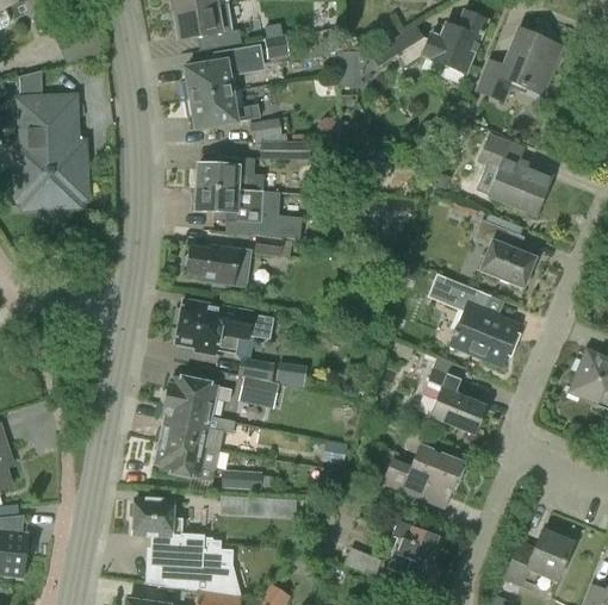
[(172,0),(174,10),(216,2),(216,0),(172,0)]
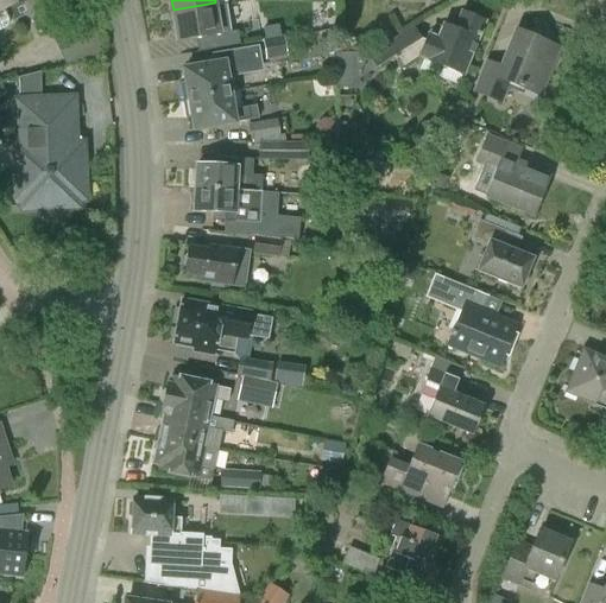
[(239,27),(220,30),(215,2),(174,10),(178,38),(197,35),(200,49),(241,43),(239,27)]
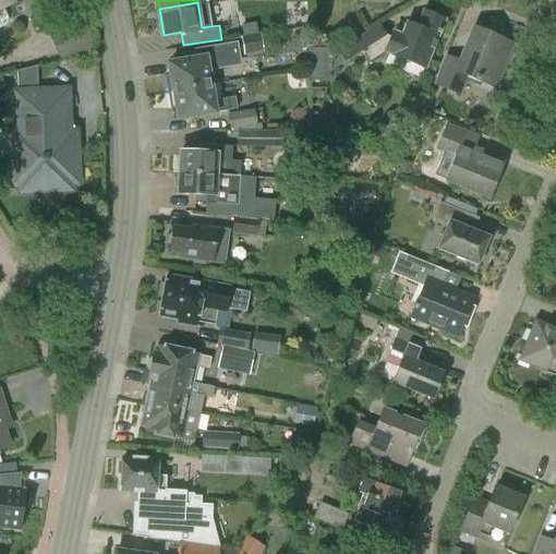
[(378,22),(340,47),(349,59),(363,49),(371,61),(388,49),(426,65),(447,19),(425,9),(419,25),(408,21),(403,33),(395,29),(393,35),(388,33),(387,34),(378,22)]
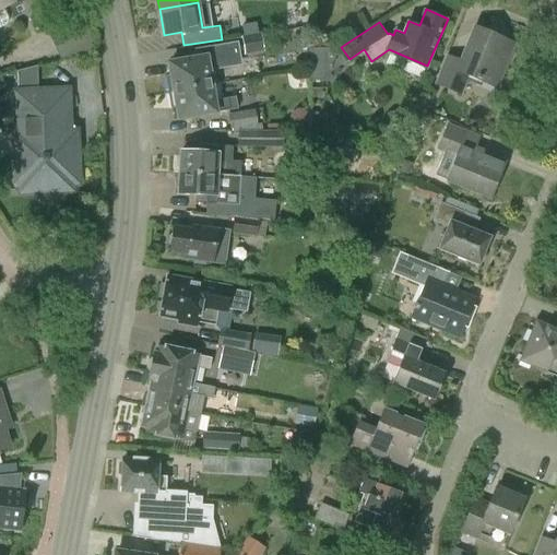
[(95,48),(89,28),(81,33),(71,14),(47,26),(61,55),(95,48)]
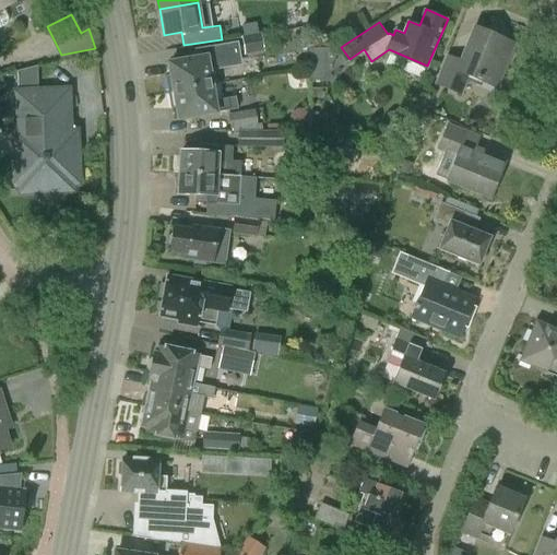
[(259,32),(257,21),(244,23),(246,34),(259,32)]
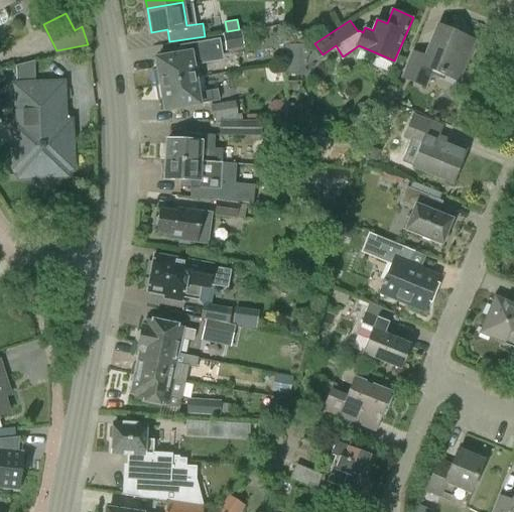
[(475,39),(439,24),(426,55),(415,51),(405,77),(427,85),(434,68),(460,78),(475,39)]
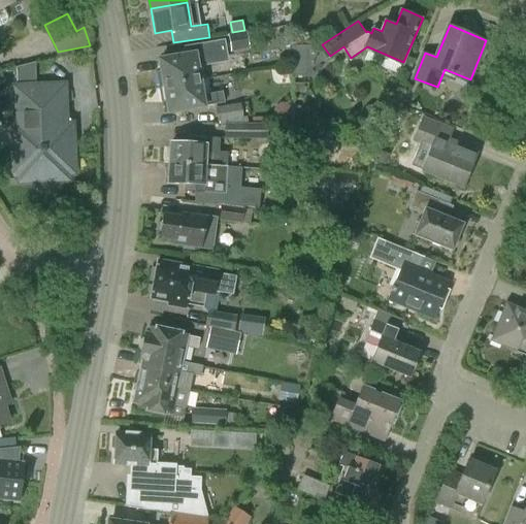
[(232,32),(231,32),(233,50),(251,47),(248,29),(244,30),(232,32)]
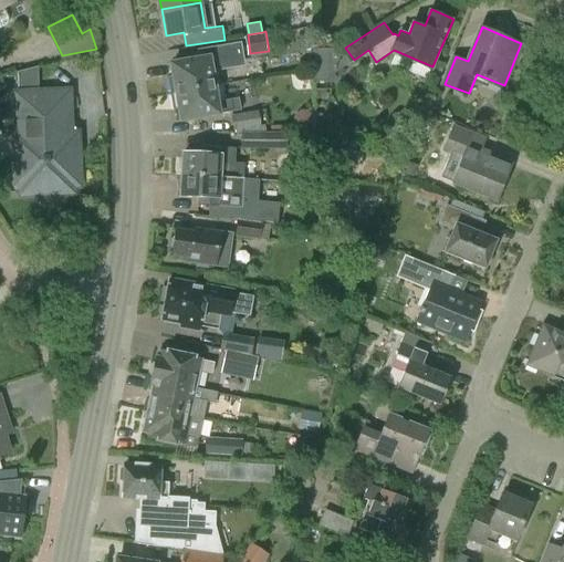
[(215,84),(212,70),(248,63),(243,40),(199,47),(201,56),(171,61),(174,75),(169,75),(171,91),(215,84)]
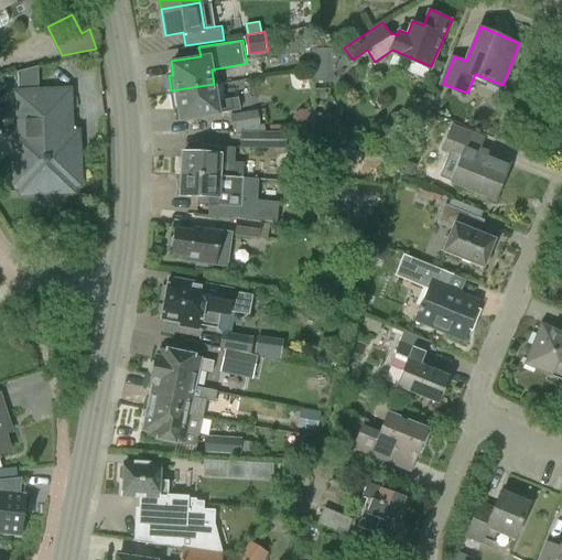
[(335,72),(353,60),(344,47),(314,46),(315,78),(335,78),(335,72)]
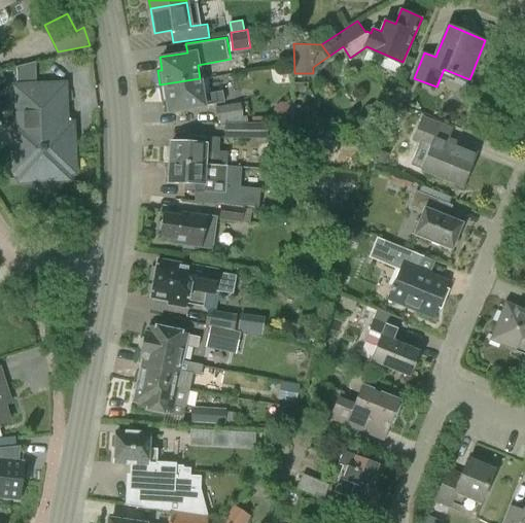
[(15,61),(16,77),(37,76),(36,60),(15,61)]
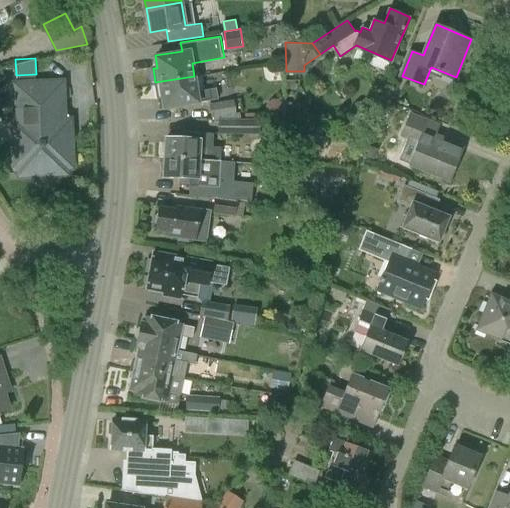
[(203,74),(194,76),(155,82),(158,97),(161,96),(163,107),(219,98),(217,87),(205,90),(203,74)]
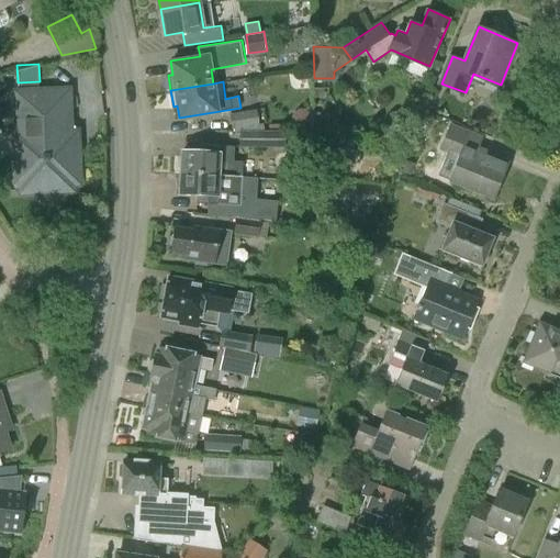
[(15,183),(22,183),(22,190),(36,189),(37,193),(41,197),(44,199),(48,199),(52,198),(55,196),(57,192),(58,188),(73,188),(73,181),(79,180),(78,152),(71,152),(68,89),(18,91),(21,154),(14,154),(15,183)]
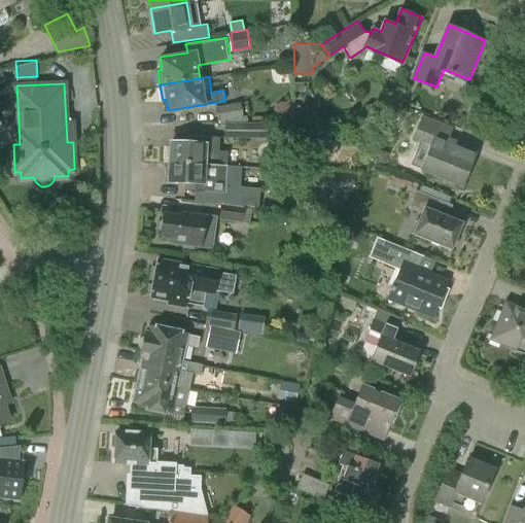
[(294,118),(294,99),(281,99),(275,106),(275,119),(294,118)]
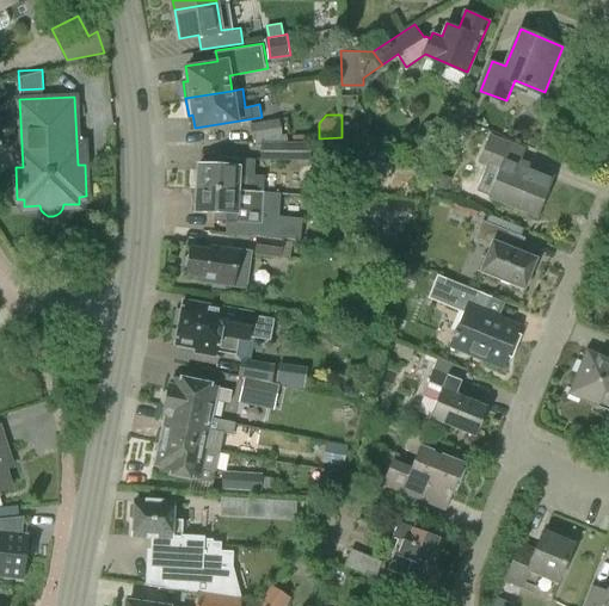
[(282,134),(280,117),(251,122),(254,140),(288,140),(287,133),(282,134)]
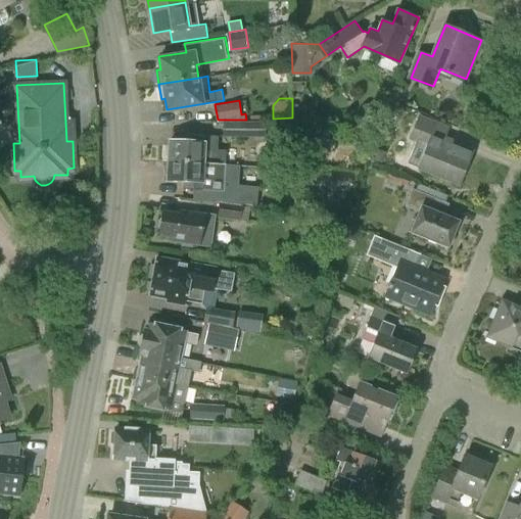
[(296,103),(297,119),(316,118),(315,102),(296,103)]
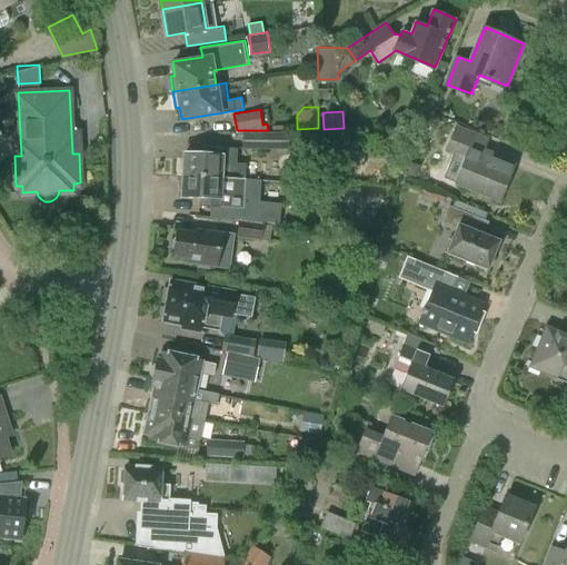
[(448,149),(467,157),(457,181),(499,199),(514,164),(483,151),(488,138),(458,126),(448,149)]
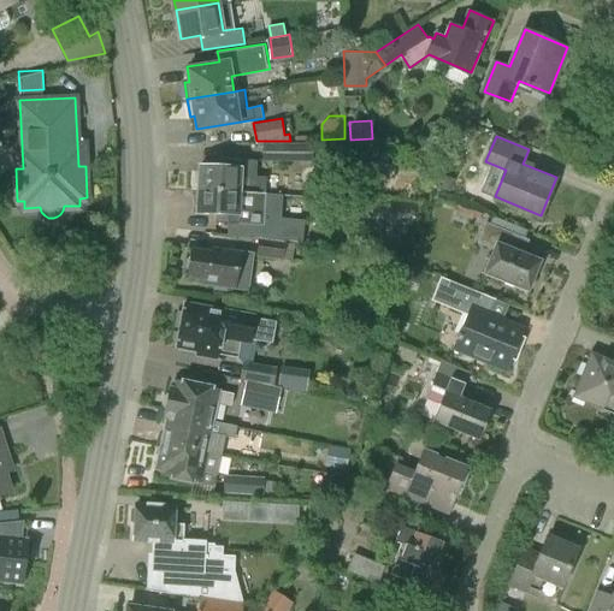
[(313,160),(313,142),(265,142),(264,159),(313,160)]
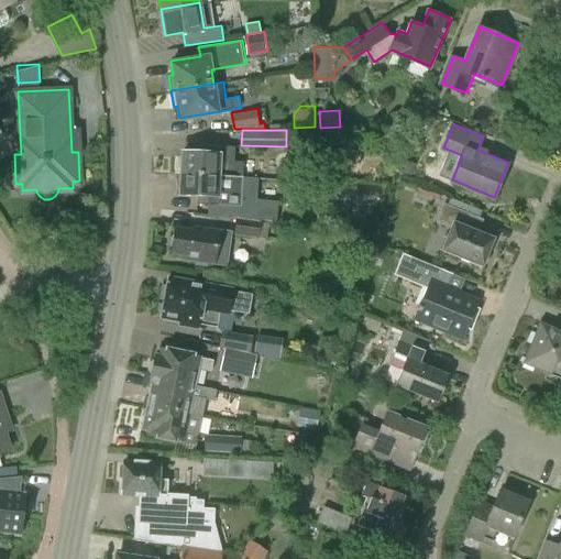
[(180,166),(180,172),(242,176),(242,175),(243,160),(228,159),(228,164),(221,164),(222,150),(227,150),(227,146),(219,145),(200,144),(200,152),(182,151),(182,156),(178,157),(178,164),(180,166)]
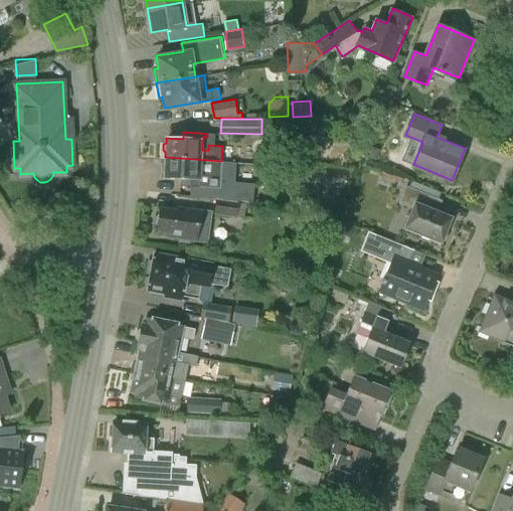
[(380,150),(379,147),(371,144),(367,154),(377,158),(380,150)]
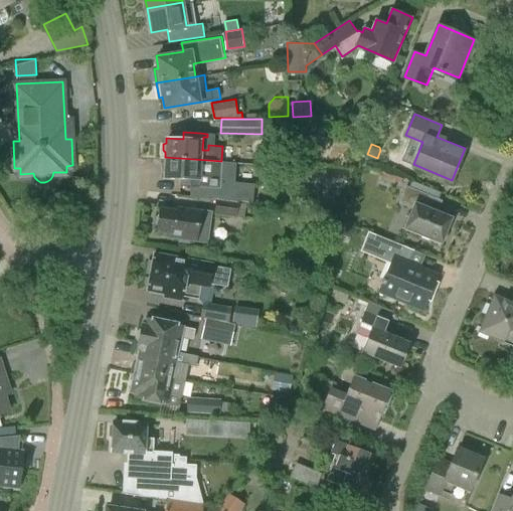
[(219,186),(221,161),(165,157),(165,163),(162,165),(162,171),(164,172),(164,177),(181,178),(181,183),(219,186)]
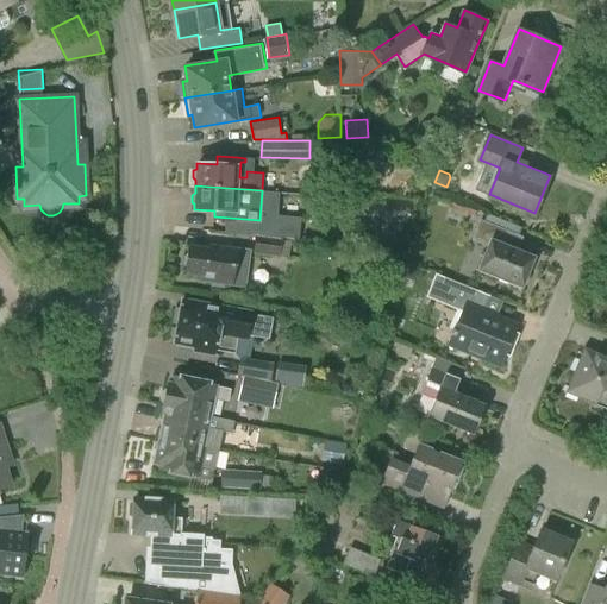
[(488,212),(485,220),(481,219),(473,238),(489,245),(479,269),(523,287),(536,256),(517,249),(523,236),(519,234),(523,226),(488,212)]
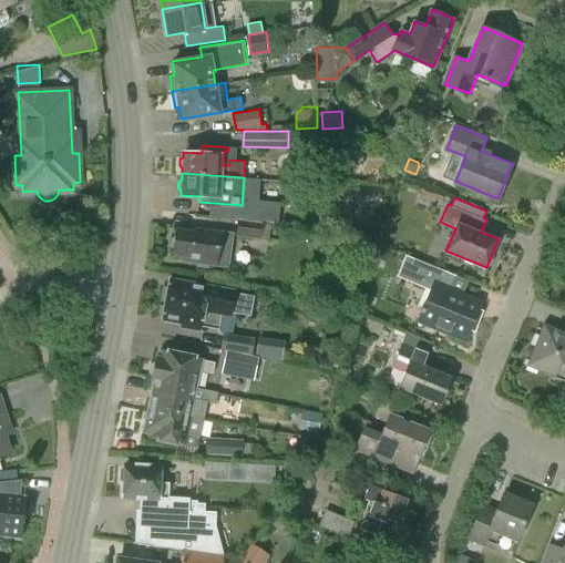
[(270,238),(273,224),(239,217),(237,233),(270,238)]
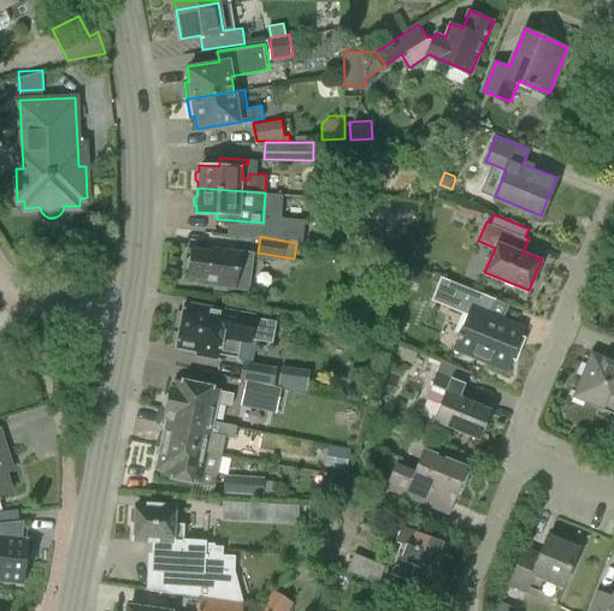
[(207,283),(232,288),(234,286),(248,288),(253,256),(238,254),(240,250),(212,245),(211,250),(193,247),(192,255),(189,256),(187,267),(189,270),(189,277),(206,279),(207,283)]
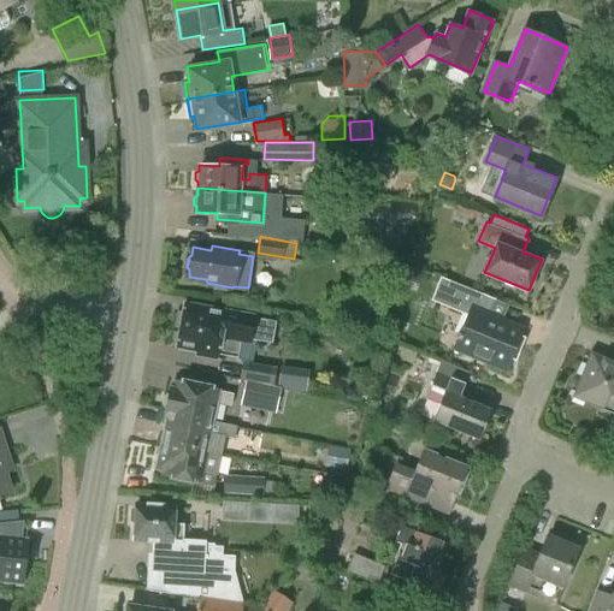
[(408,264),(405,274),(420,280),(424,270),(408,264)]
